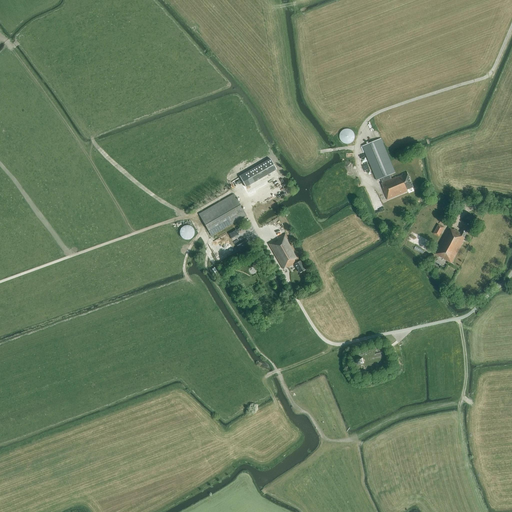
[(341,132),(340,133),(340,134),(340,135),(340,136),(340,138),(340,139),(341,140),(342,141),(343,142),(344,143),(345,143),(347,144),(348,144),(350,143),(351,143),(352,142),(353,141),(354,140),(354,139),(355,138),(355,137),(355,135),(355,134),(354,133),(354,132),(353,131),(352,130),(351,129),(350,129),(349,129),(347,128),(346,129),(345,129),(344,129),(343,130),(342,131),(341,131),(341,132)]
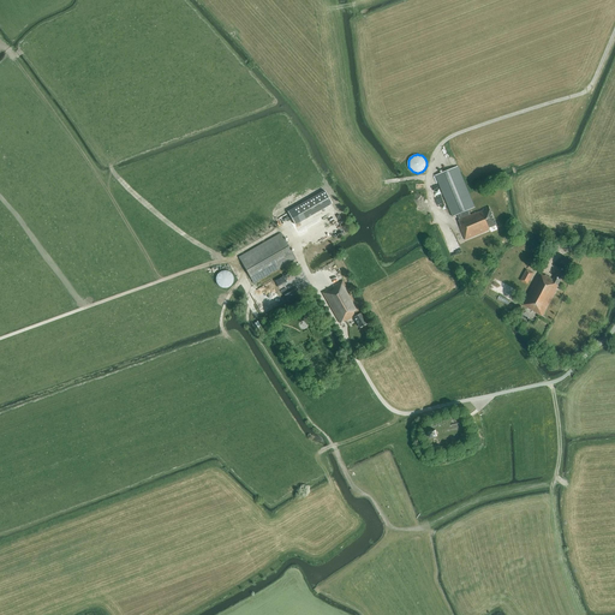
[(483,209),(471,215),(469,210),(475,207),(458,166),(435,175),(452,216),(457,215),(459,220),(458,220),(460,225),(459,226),(465,240),(490,230),(489,228),(496,225),(489,207),(483,209)]
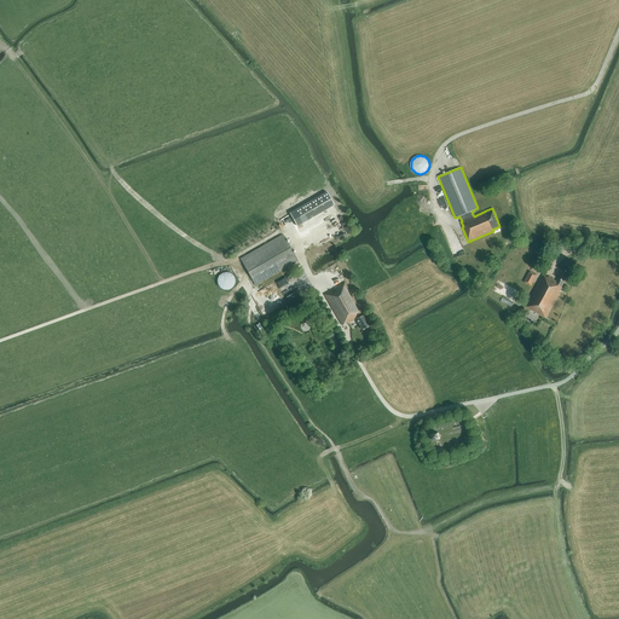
[(328,194),(290,214),(298,227),(313,218),(312,217),(334,204),(328,194)]
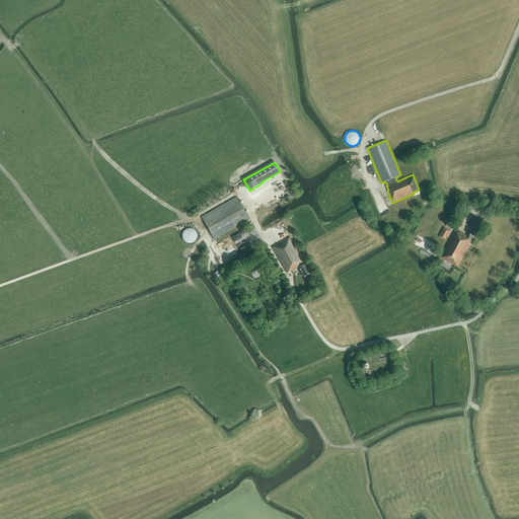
[(354,184),(363,180),(361,175),(352,179),(354,184)]
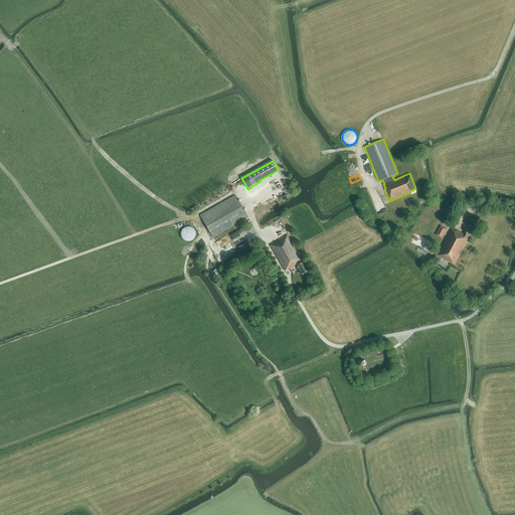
[(212,237),(247,217),(235,195),(200,215),(212,237)]
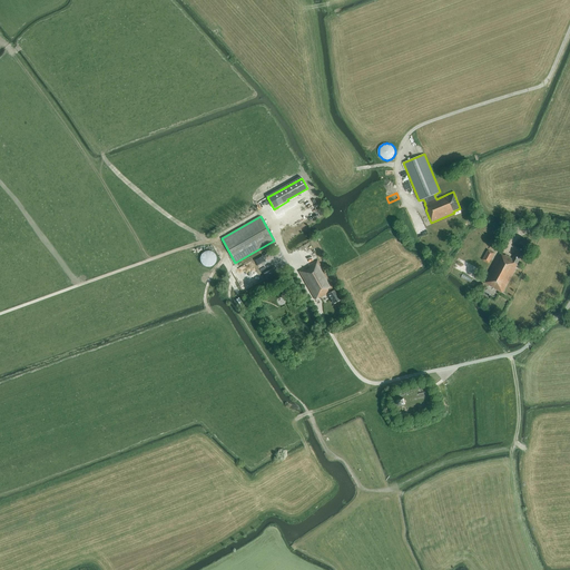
[(503,293),(517,268),(516,268),(518,265),(518,264),(524,251),(519,247),(512,259),(505,255),(504,256),(500,254),(483,283),(503,293)]
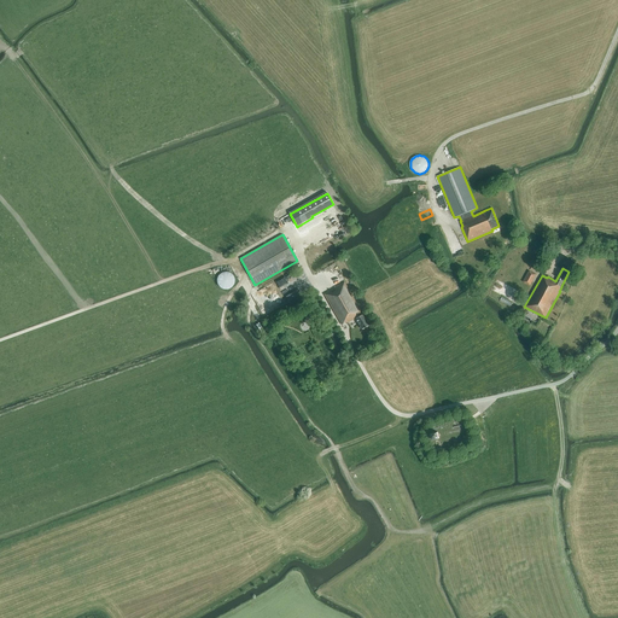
[(530,286),(536,275),(529,270),(523,283),(530,286)]
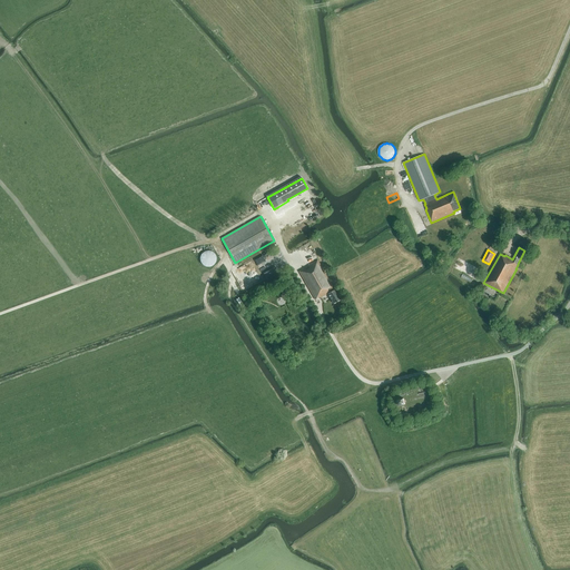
[(216,259),(216,257),(216,256),(215,255),(215,254),(213,252),(212,252),(209,251),(208,251),(207,251),(205,252),(204,253),(203,253),(202,254),(202,255),(200,256),(200,257),(200,258),(200,259),(200,261),(200,262),(200,263),(202,264),(203,265),(204,266),(206,267),(207,267),(208,267),(209,267),(210,267),(213,266),(213,265),(214,265),(215,264),(216,262),(216,259)]
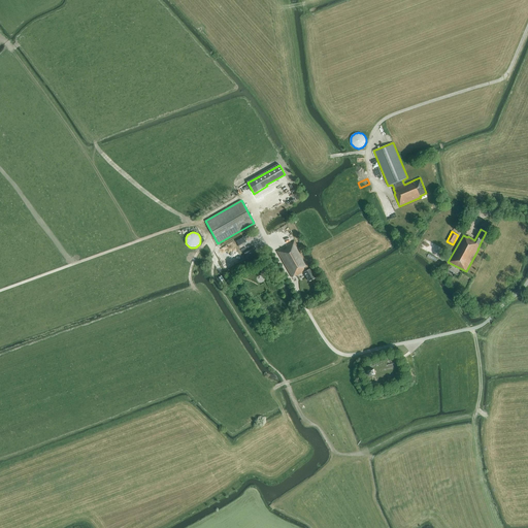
[(308,282),(315,277),(309,268),(294,241),(276,252),(292,277),(296,275),(296,276),(303,272),(308,282)]
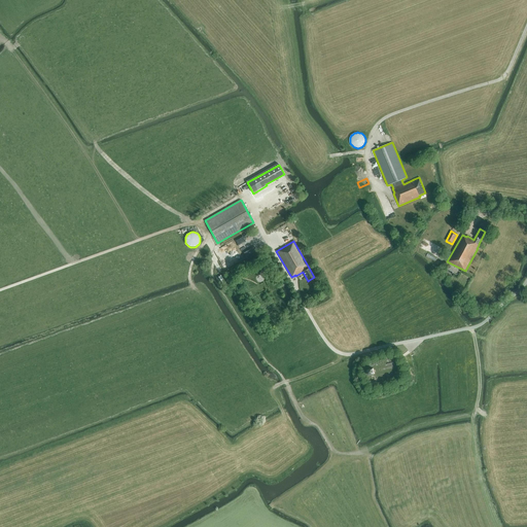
[(227,269),(243,258),(233,242),(226,245),(230,250),(224,253),(227,259),(223,262),(227,269)]
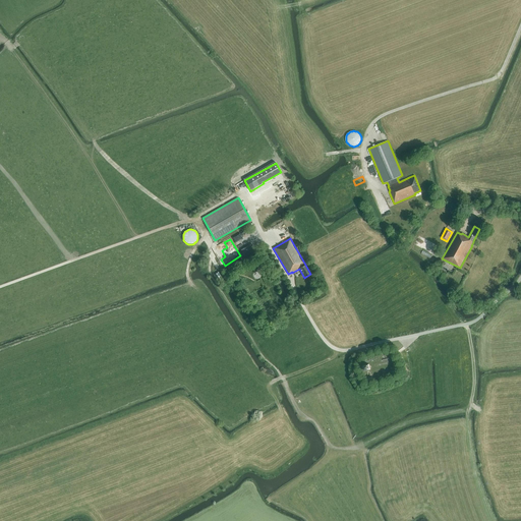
All buildings are outlined.
